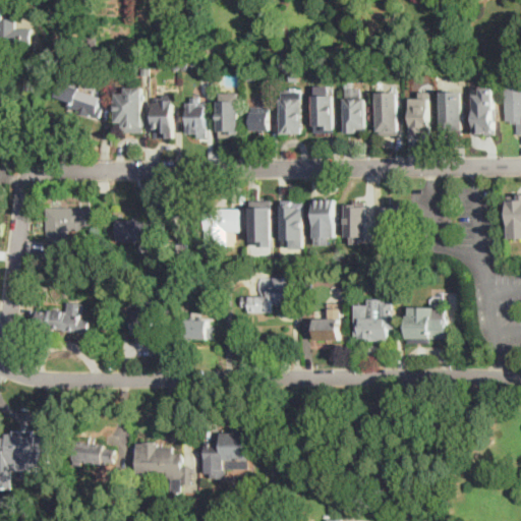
[(0,5),(9,5),(9,18),(16,18),(15,35),(0,35),(0,5)]
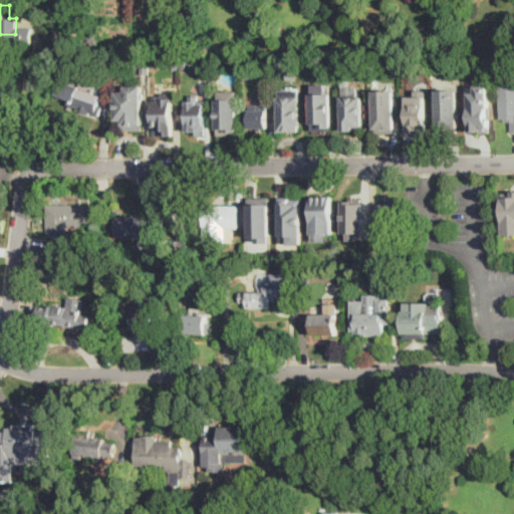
[(68,39),(64,44),(58,40),(63,34),(68,39)]
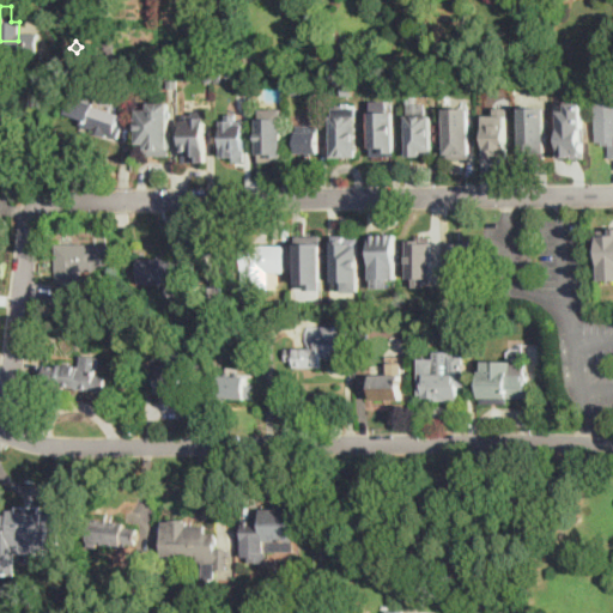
[(91,43),(87,52),(82,50),(85,41),(91,43)]
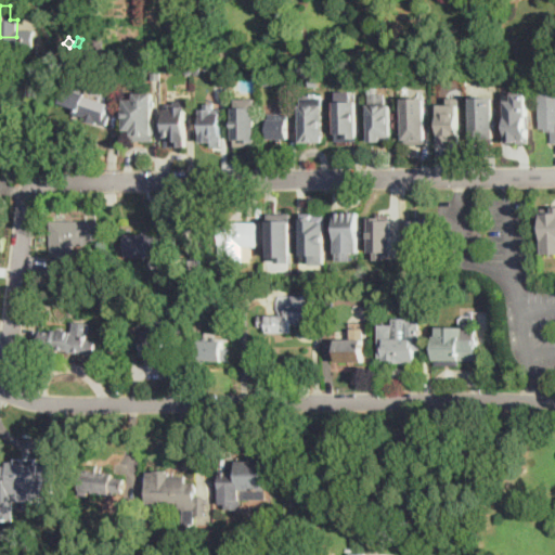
[(105,49),(98,50),(97,41),(103,40),(105,49)]
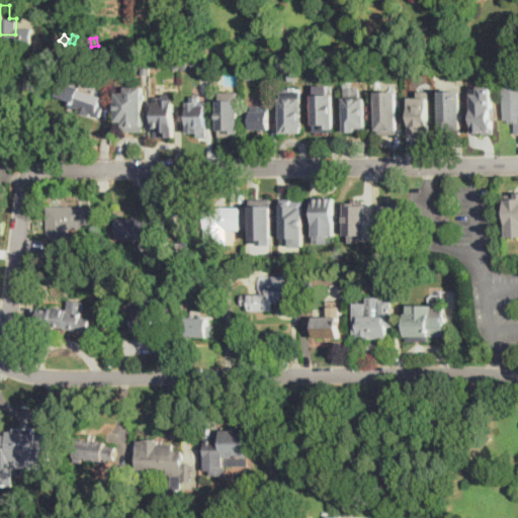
[(298,80),(290,80),(289,71),(298,71),(298,80)]
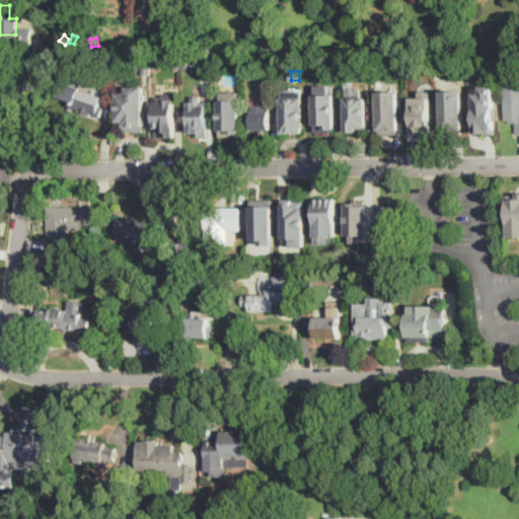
[(103,106),(100,116),(69,104),(70,101),(56,96),(61,81),(103,95),(100,105),(103,106)]
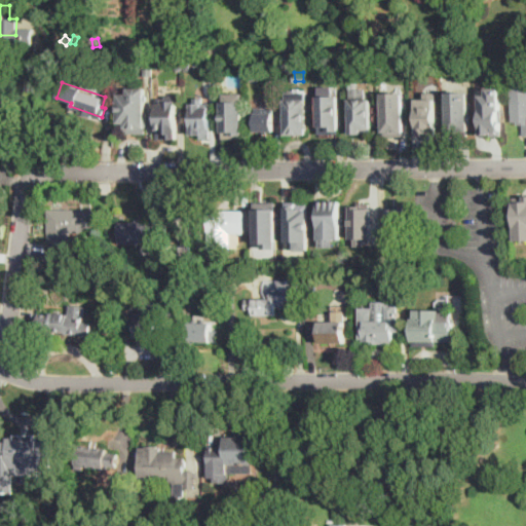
[(373,99),(372,134),(363,134),(363,135),(351,135),(351,82),(361,82),(361,88),(367,89),(366,99),(373,99)]
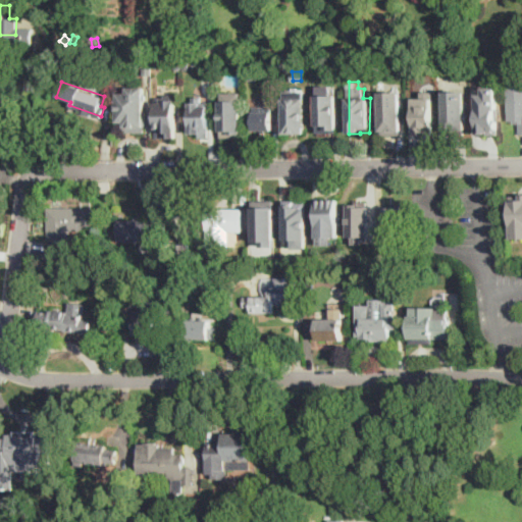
[(146,86),(146,132),(126,132),(126,126),(120,126),(120,93),(128,93),(128,86),(146,86)]
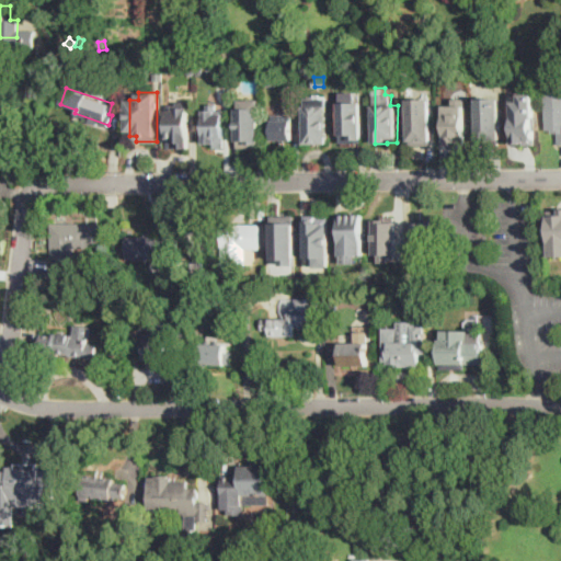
[(535,145),(535,94),(510,94),(510,144),(535,145)]
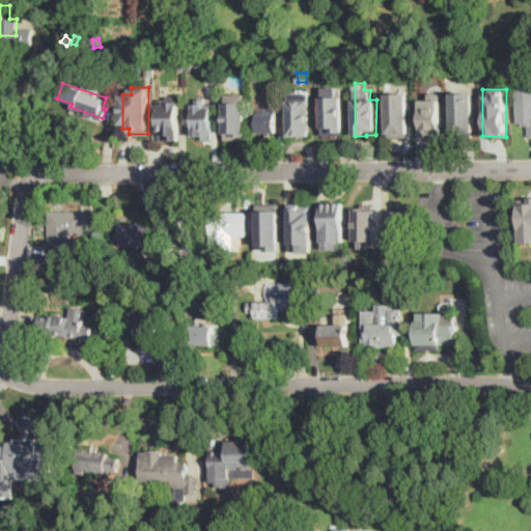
[(441,92),(441,137),(422,137),(422,133),(420,133),(420,112),(422,112),(422,100),(429,100),(429,93),(441,92)]
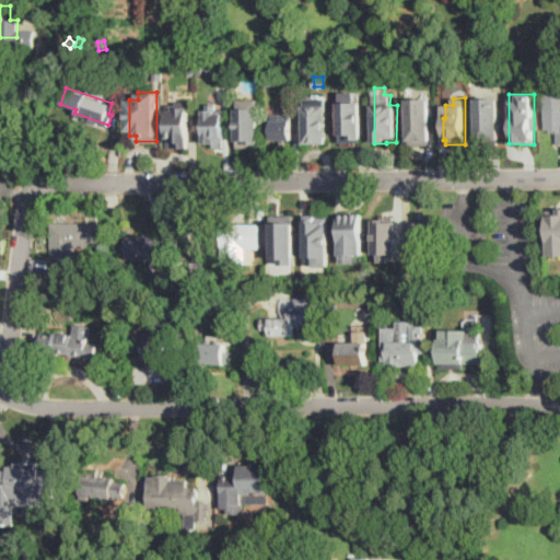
[(478,140),(501,140),(500,97),(477,97),(478,140)]
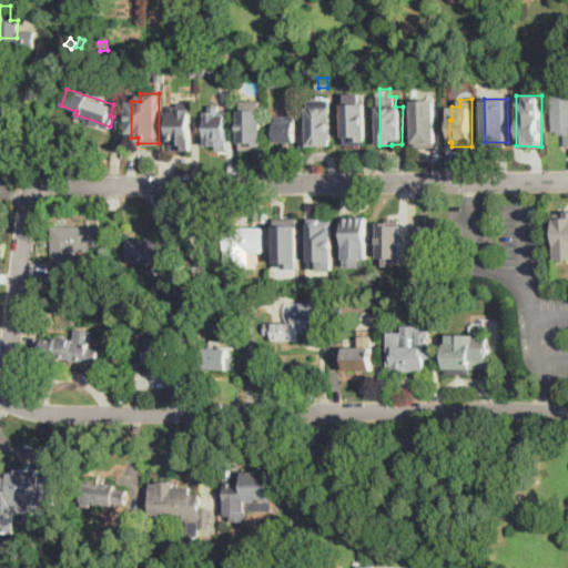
[(263,100),(263,144),(251,144),(250,142),(241,142),(240,109),(249,109),(249,101),(263,100)]
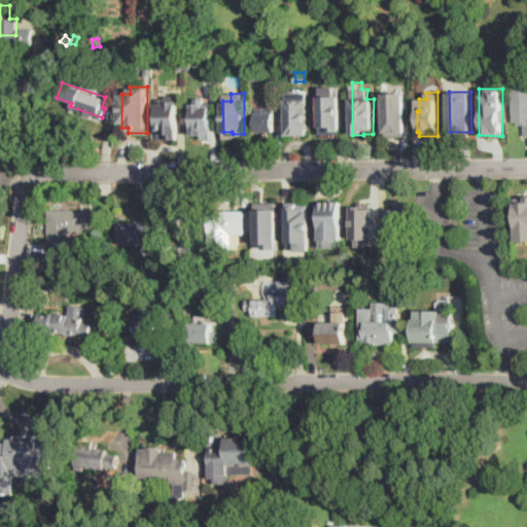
[(526,136),(525,136),(525,126),(519,126),(519,123),(514,123),(513,93),(526,93),(526,136)]
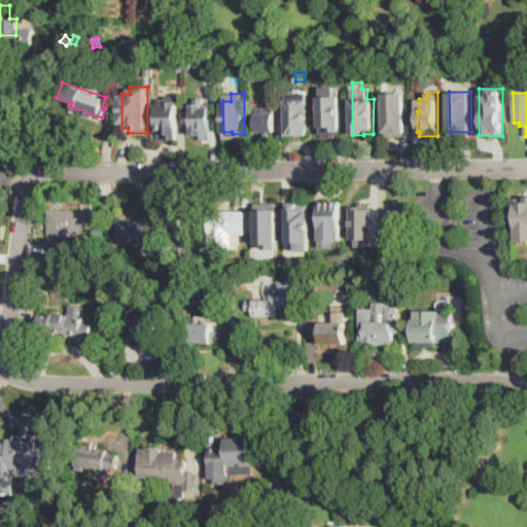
[(341,97),(341,135),(320,135),(321,96),(341,97)]
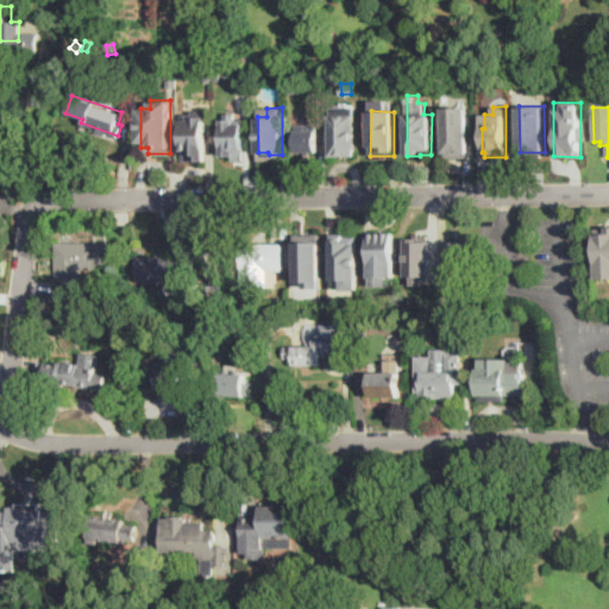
[(244,123),(236,123),(236,113),(221,113),(221,155),(232,155),(232,159),(244,159),(244,123)]
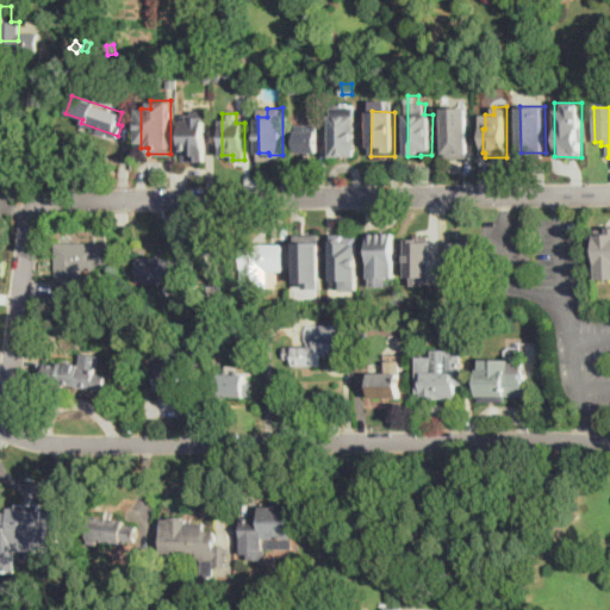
[(206,116),(182,116),(184,161),(207,161),(206,116)]
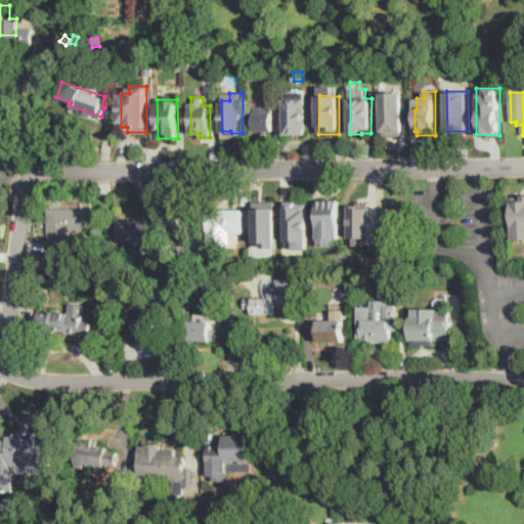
[(287,135),(287,99),(307,99),(307,134),(287,135)]
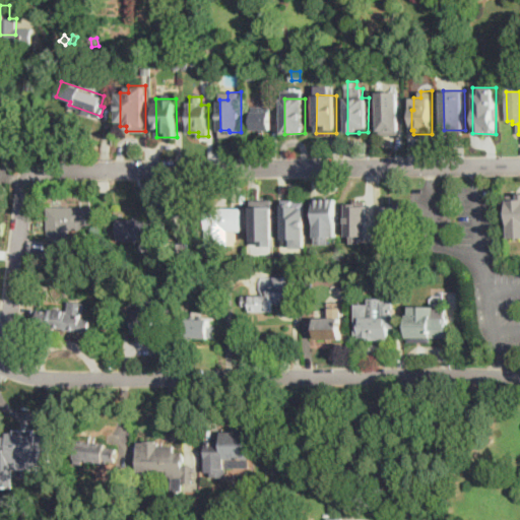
[(380,132),(380,106),(397,105),(398,132),(380,132)]
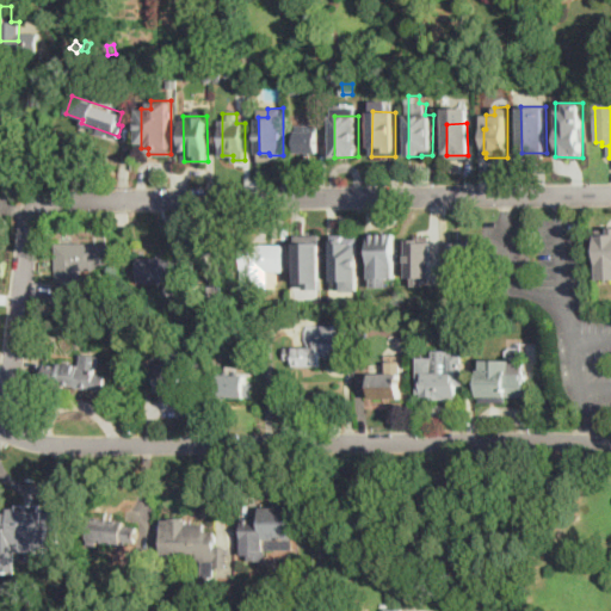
[(297,153),(297,125),(319,125),(319,153),(297,153)]
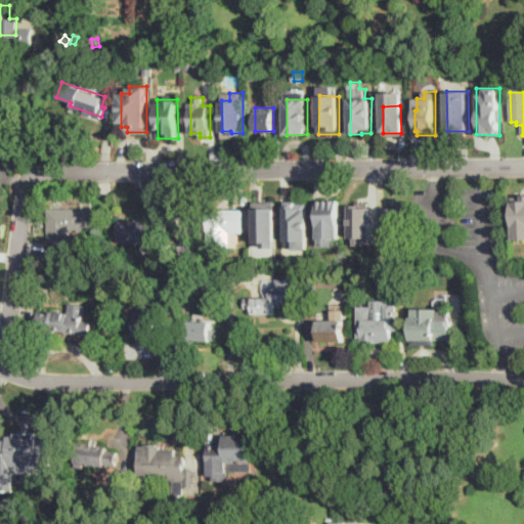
[(523,238),(514,238),(514,197),(523,197),(523,238)]
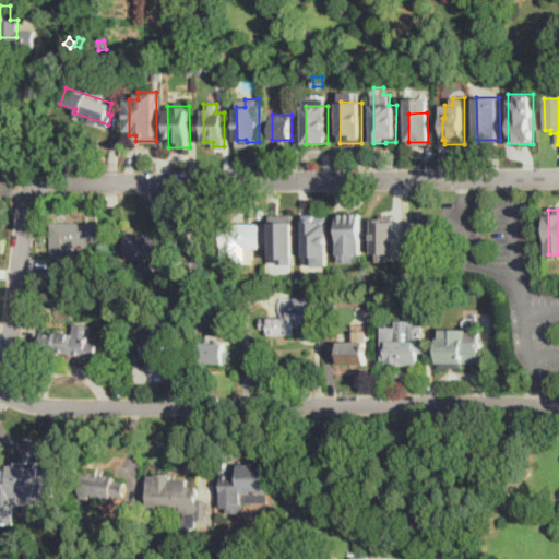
[(360,253),(356,253),(356,262),(341,262),(341,253),(339,253),(339,212),(360,212),(360,253)]
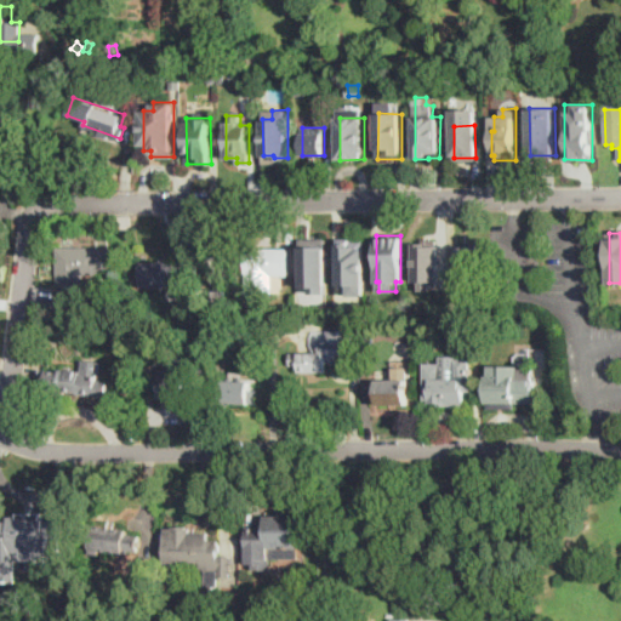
[(326,238),(328,294),(313,294),(313,286),(302,286),(300,239),(326,238)]
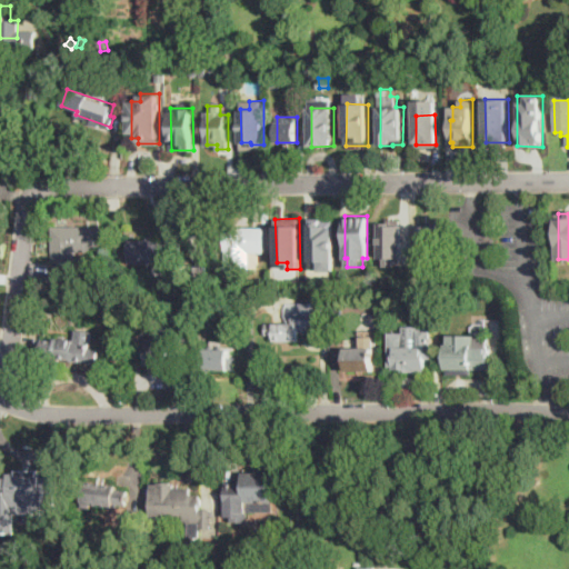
[(336,270),(335,218),(311,219),(312,261),(321,261),(321,271),(336,270)]
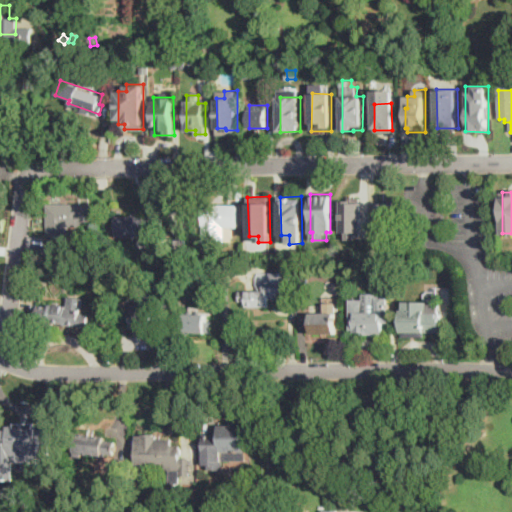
[(92,197),(93,208),(84,208),(84,203),(82,203),(82,197),(92,197)]
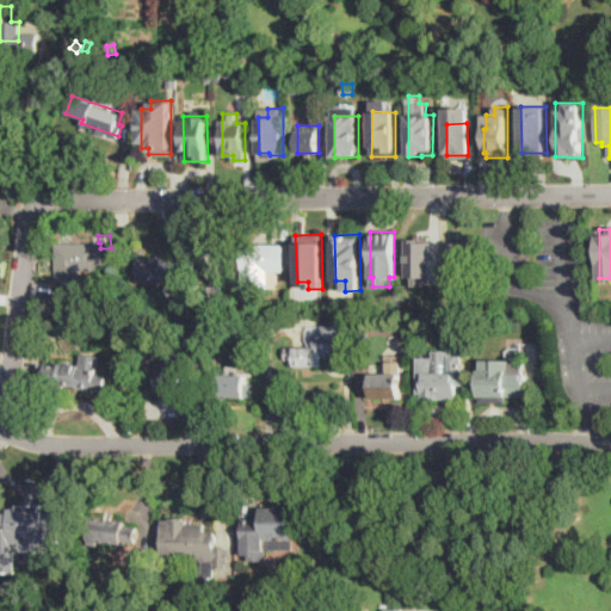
[(434,273),(413,273),(413,244),(419,244),(419,235),(434,235),(434,273)]
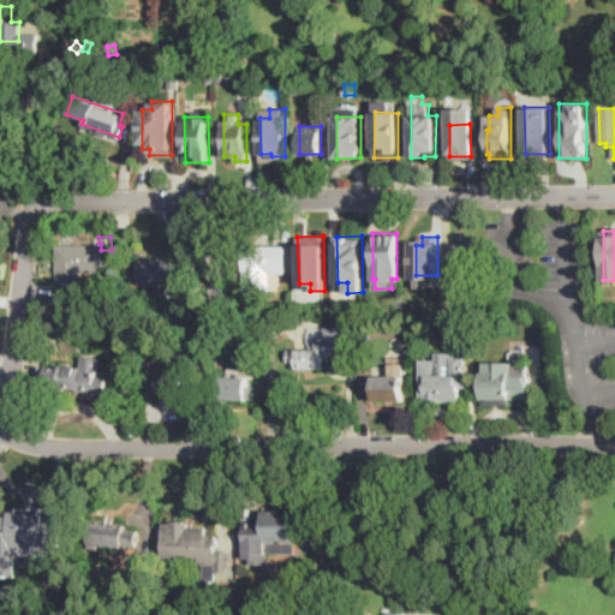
[(475,275),(452,275),(452,245),(459,244),(459,242),(473,242),(475,275)]
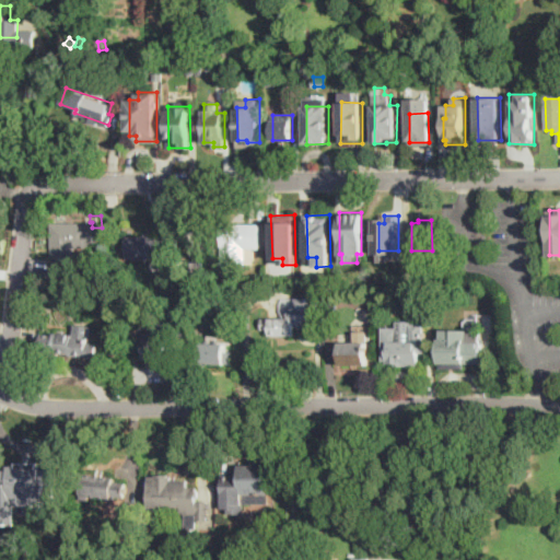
[(92,223),(92,230),(102,230),(102,247),(74,247),(74,257),(53,257),(53,223),(92,223)]
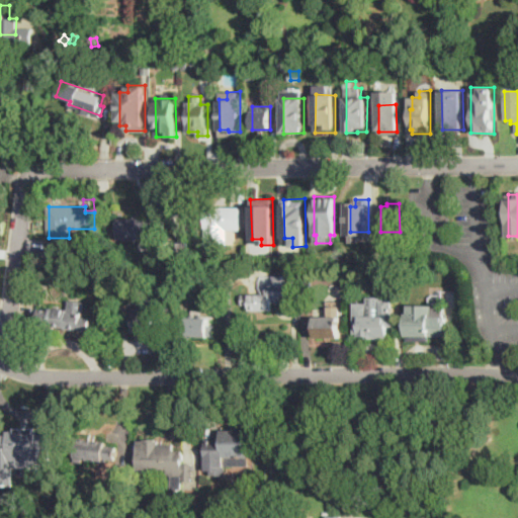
[(228,245),(206,245),(205,208),(240,207),(240,230),(228,230),(228,245)]
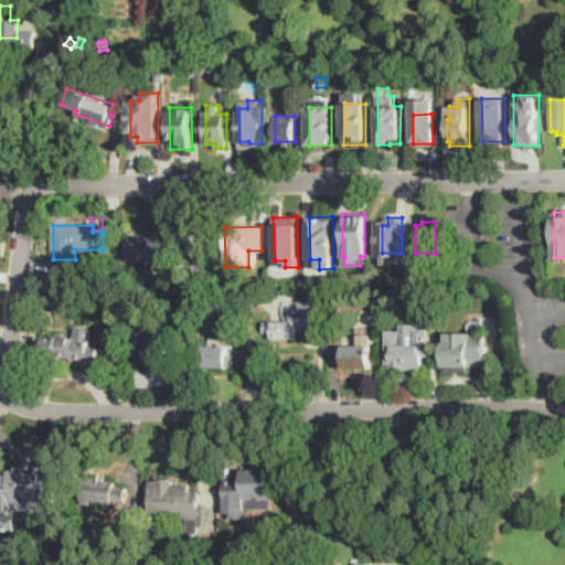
[(182,243),(181,267),(170,267),(170,262),(128,262),(128,240),(170,240),(170,243),(182,243)]
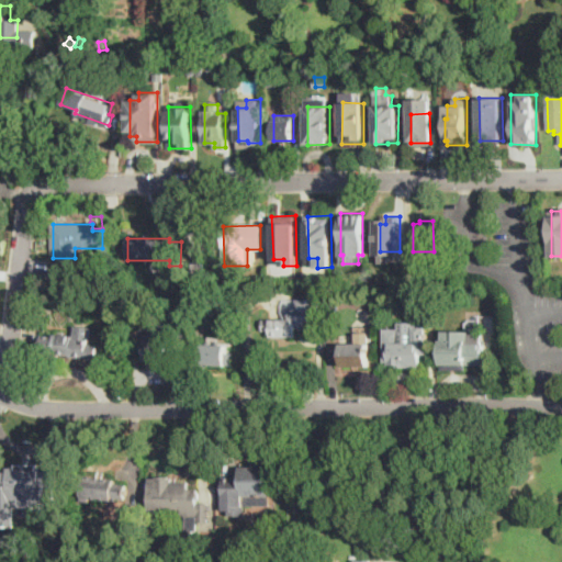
[(204,262),(204,270),(192,270),(192,261),(204,262)]
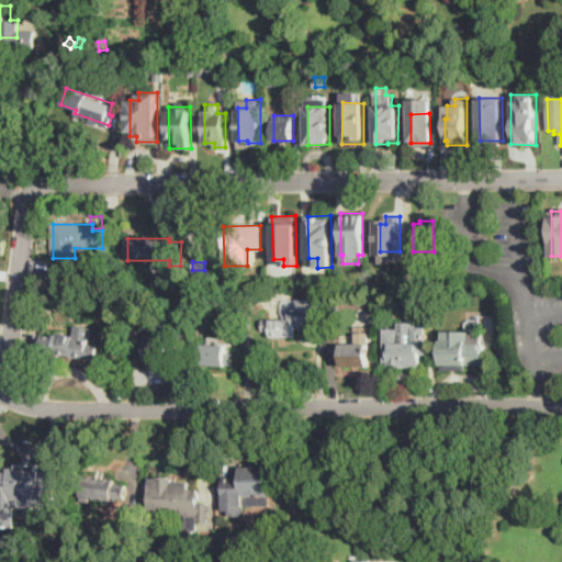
[(77,282),(55,283),(55,262),(77,262),(77,282)]
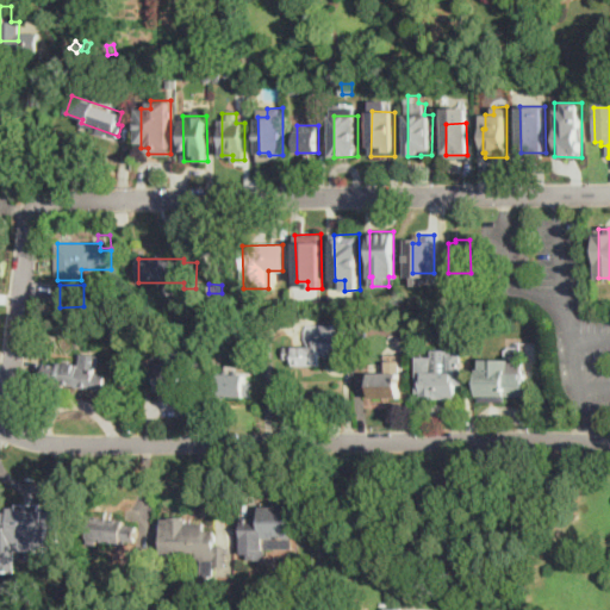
[(609,298),(599,298),(599,287),(609,287),(609,298)]
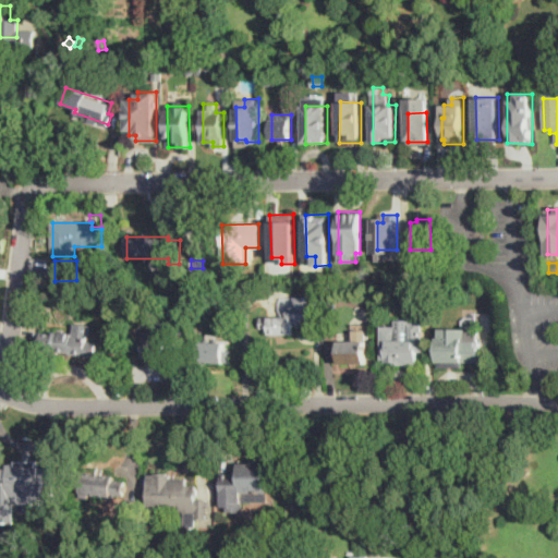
[(265,266),(265,284),(250,284),(250,266),(265,266)]
